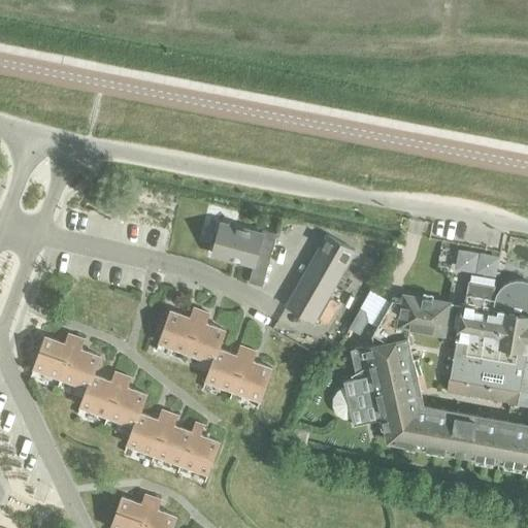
[(262,229),(261,234),(220,224),(212,254),(253,265),(248,283),(262,286),(276,233),(262,229)]
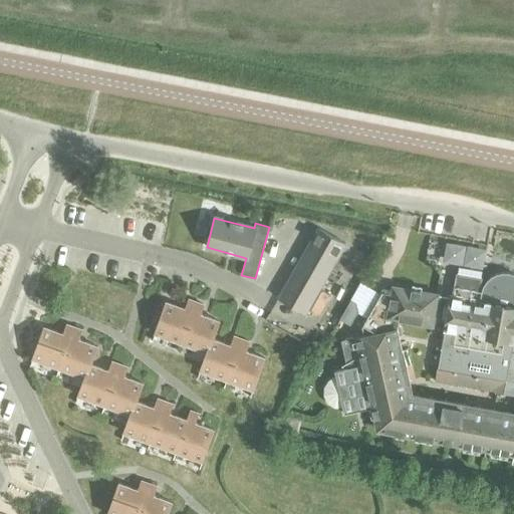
[(278,297),(305,313),(345,244),(317,228),(278,297)]
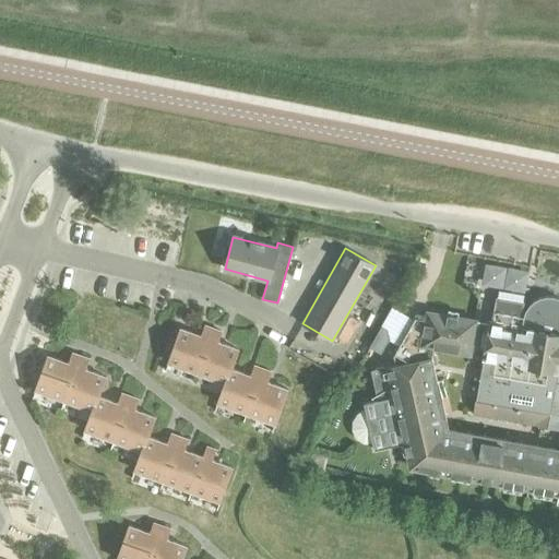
[(490,321),(474,407),(558,423),(558,299),(557,298),(552,297),(550,297),(547,297),(542,297),(538,299),(536,300),(533,301),(531,304),(527,307),(525,311),(524,314),(523,318),(521,317),(523,302),(495,298),(491,319),(492,320),(491,322),(490,321)]
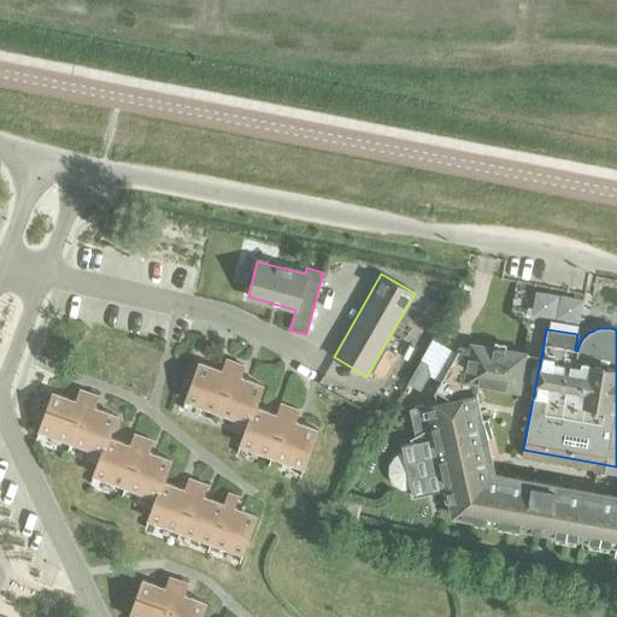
[(389,464),(388,475),(393,483),(401,488),(411,489),(413,495),(445,489),(451,518),(615,547),(613,556),(616,556),(616,494),(495,472),(476,394),(477,386),(519,393),(527,352),(470,342),(468,353),(458,351),(434,393),(436,401),(409,409),(418,441),(401,446),(404,452),(394,457),(389,464)]
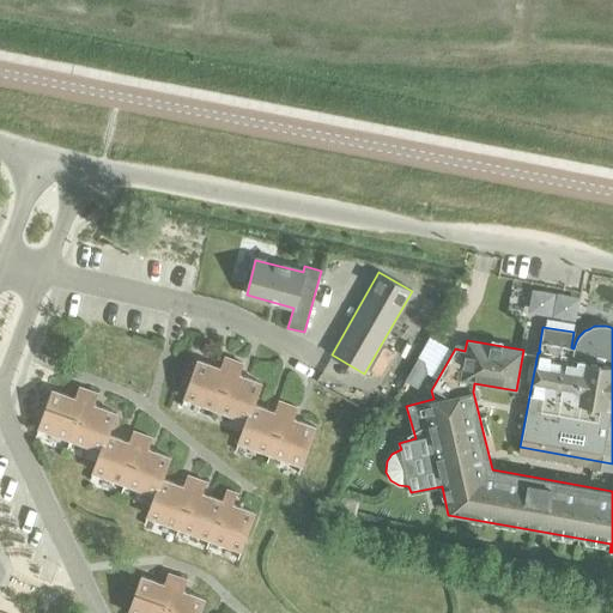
[(216,410),(234,360),(225,357),(220,369),(198,360),(184,398),(216,410)]
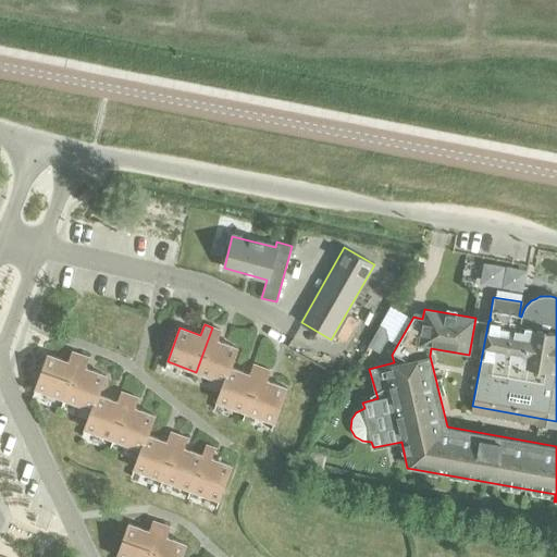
[(368,346),(380,353),(387,338),(385,329),(380,325),(368,346)]
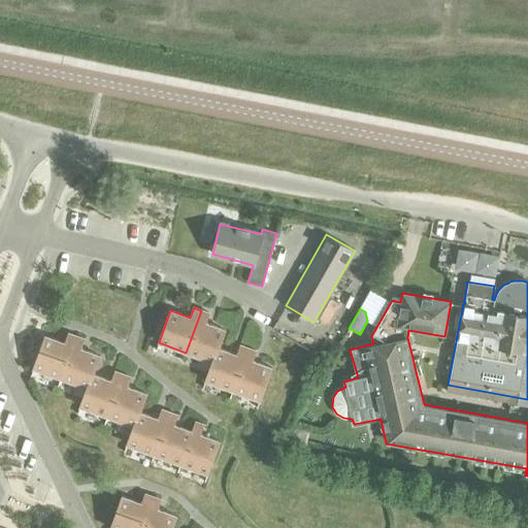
[(218,349),(225,330),(205,323),(208,314),(201,310),(186,353),(211,362),(212,362),(218,349)]
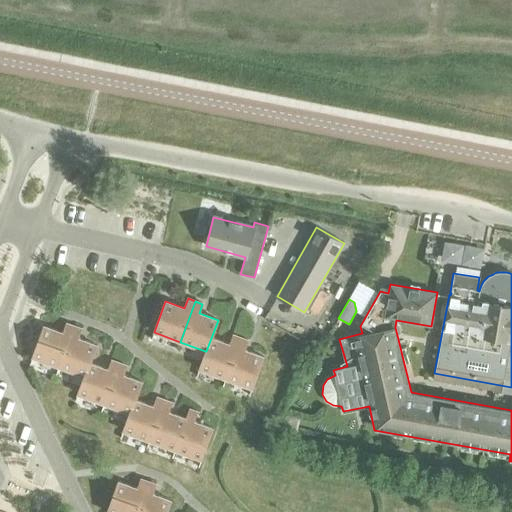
[(59,367),(73,326),(66,324),(63,333),(43,326),(32,357),(59,367)]
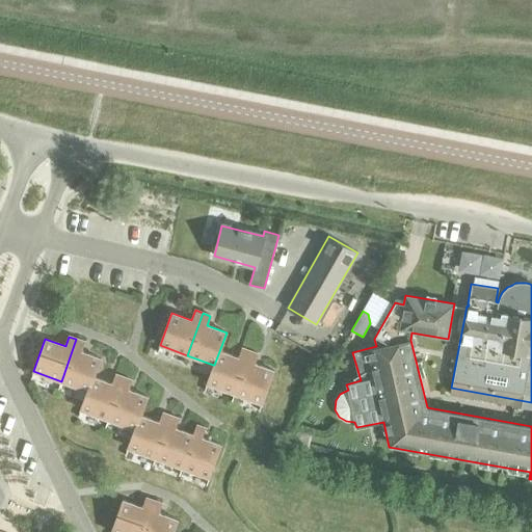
[(92,377),(94,377),(101,358),(80,351),(84,342),(76,339),(61,381),(87,391),(88,391),(92,377)]
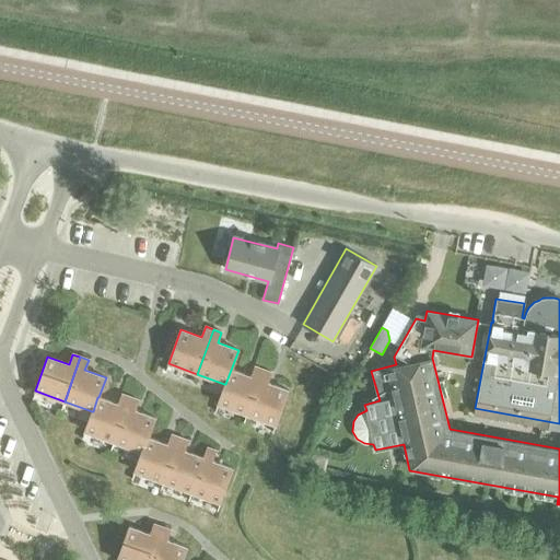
[(246,415),(263,370),(255,366),(251,377),(231,370),(225,384),(224,384),(218,404),(246,415)]
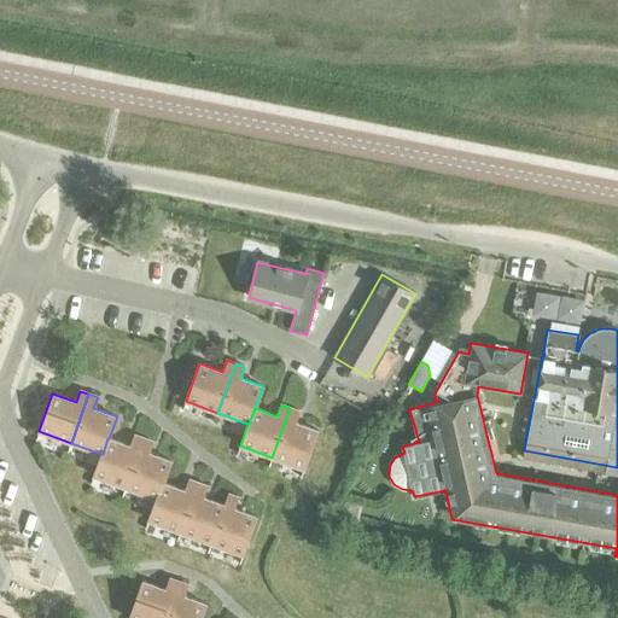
[(290,408),(272,458),(304,468),(318,431),(295,423),(298,412),(290,408)]
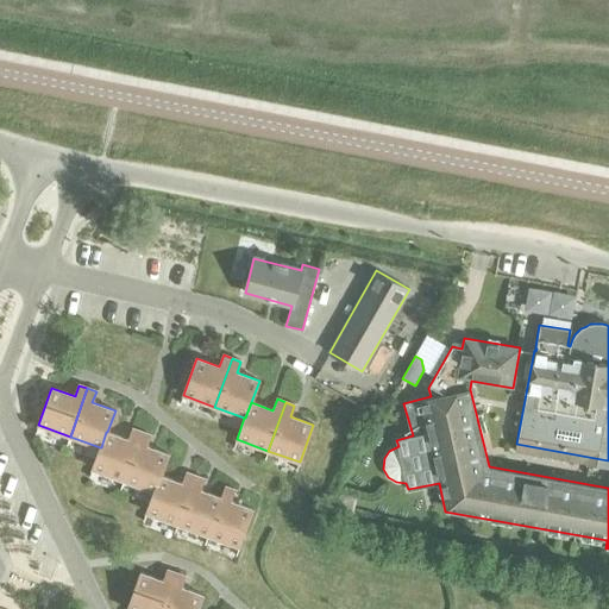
[(124,481),(142,432),(132,428),(129,440),(107,432),(106,432),(101,447),(100,447),(92,469),(124,481)]
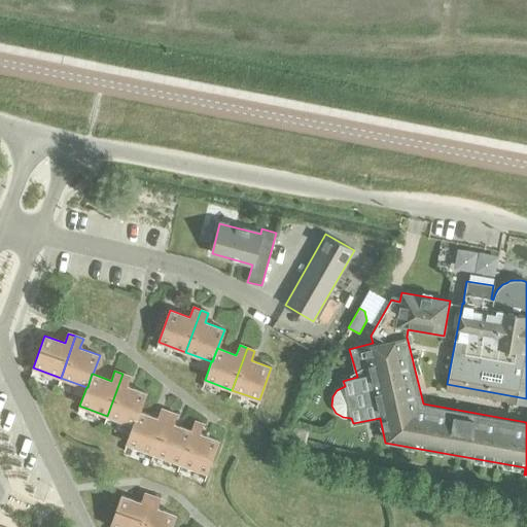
[(138,412),(139,412),(146,393),(127,386),(130,377),(123,374),(107,416),(133,425),(134,425),(138,412)]
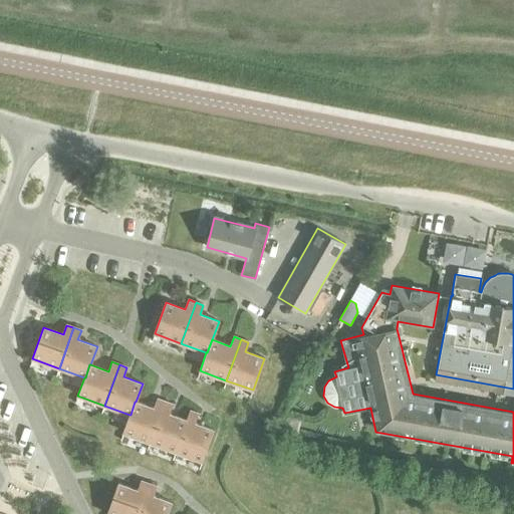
[(150,443),(165,402),(158,399),(154,409),(136,402),(135,402),(131,415),(130,415),(123,433),(150,443)]
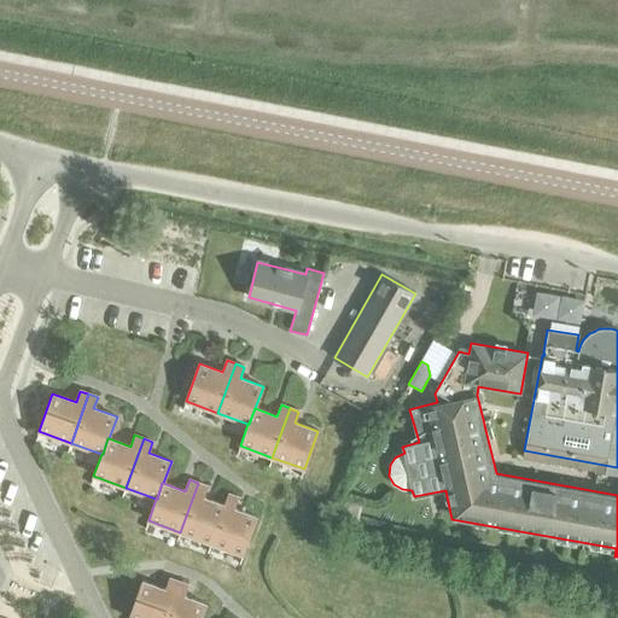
[(211,543),(229,494),(228,494),(225,506),(203,497),(207,487),(198,483),(180,532),(211,543)]
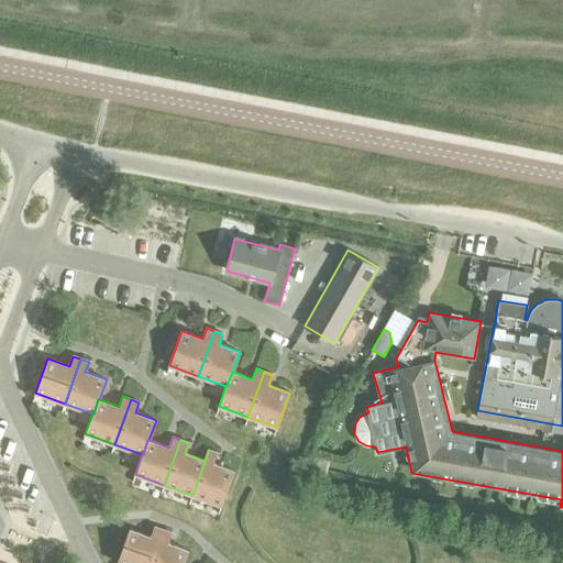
[(209,450),(192,495),(221,506),(234,471),(213,463),(217,453),(209,450)]
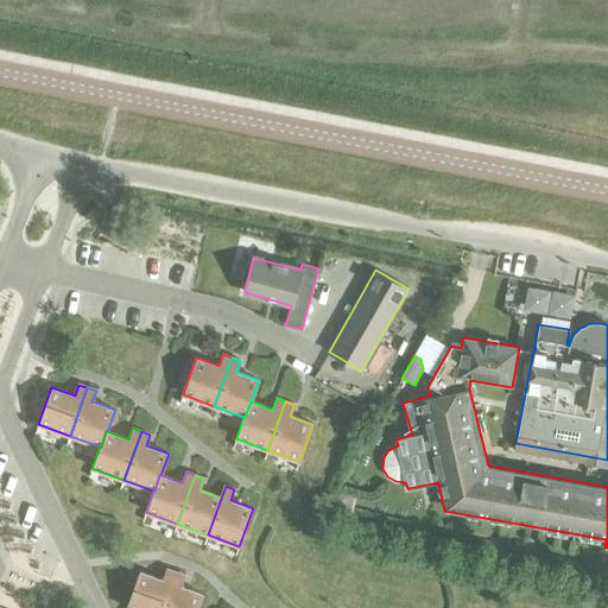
[(162,607),(176,572),(168,569),(163,581),(140,572),(126,607),(162,607)]
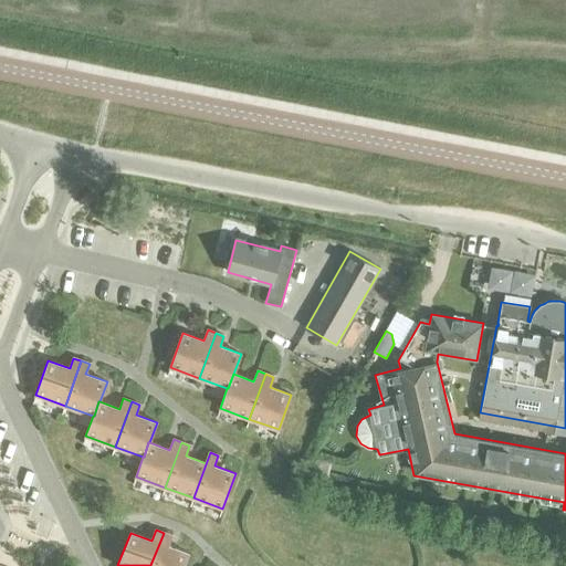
[(184,565),(189,554),(168,546),(171,536),(164,533),(150,565),(184,565)]
